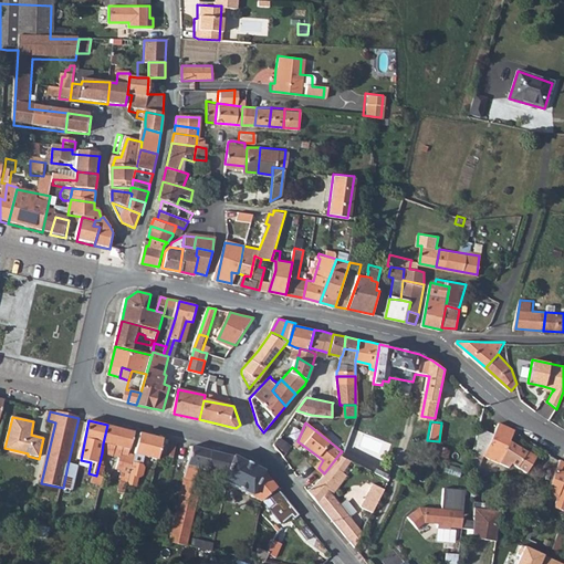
[(494,436),(491,435),(490,444),(486,458),(512,469),(514,466),(519,468),(528,451),(511,441),(515,430),(500,424),(494,436)]
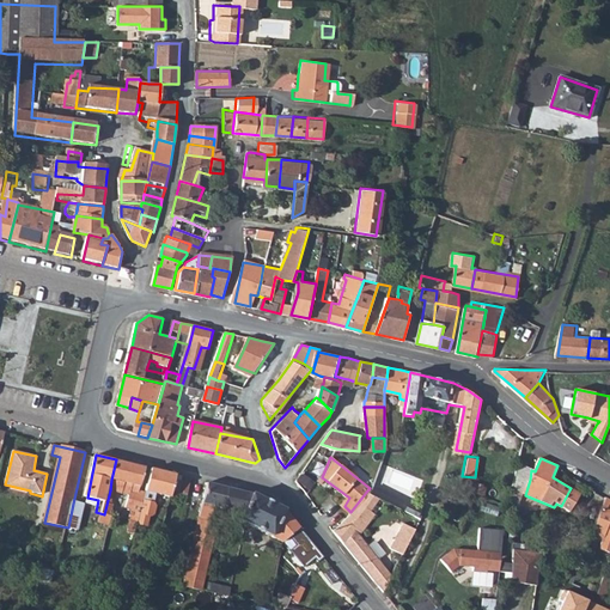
[(111,480),(128,482),(132,463),(116,459),(111,480)]
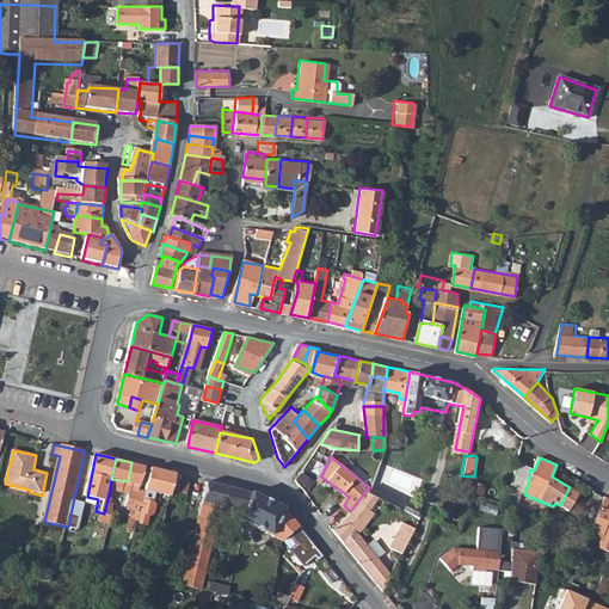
[(130,520),(140,522),(147,491),(141,488),(146,466),(131,462),(128,481),(124,494),(130,496),(128,508),(133,509),(130,520)]
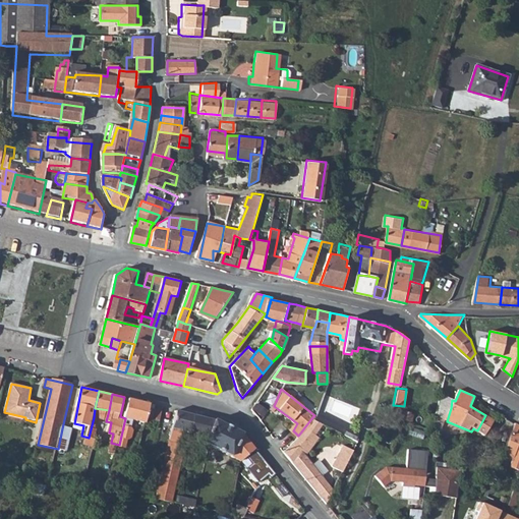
[(452,400),(443,396),(441,406),(451,408),(452,400)]
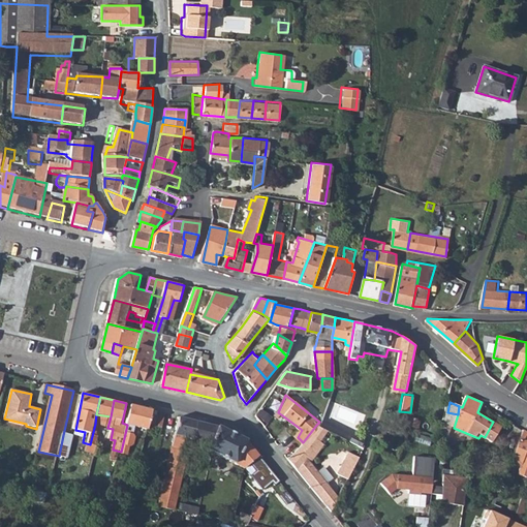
[(149,430),(150,425),(152,414),(148,413),(149,408),(141,407),(131,404),(127,425),(121,452),(121,453),(128,455),(129,448),(132,450),(134,447),(136,438),(134,435),(136,427),(149,430)]
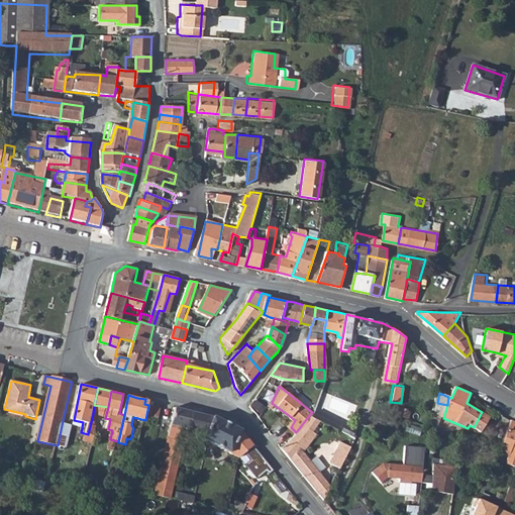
[(146,415),(159,418),(161,409),(156,409),(157,402),(149,401),(148,405),(146,415)]
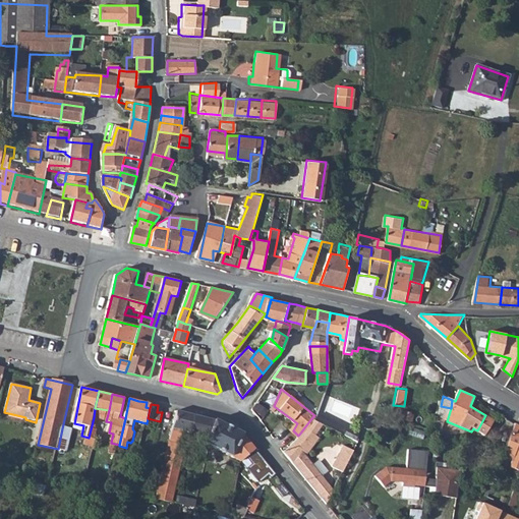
[(451,408),(441,406),(439,417),(447,421),(451,408)]
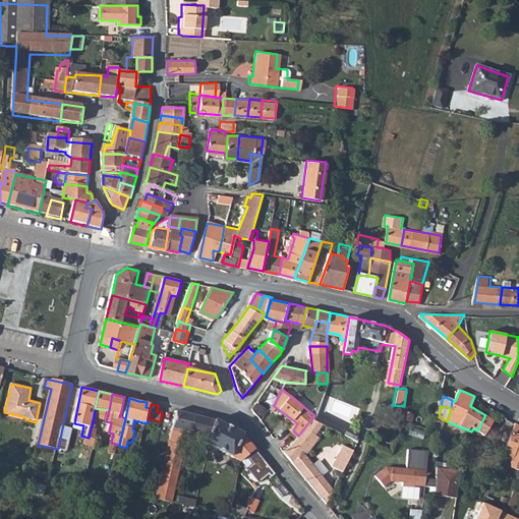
[(191,431),(195,414),(177,410),(156,499),(171,502),(186,442),(180,441),(182,434),(190,436),(191,431)]
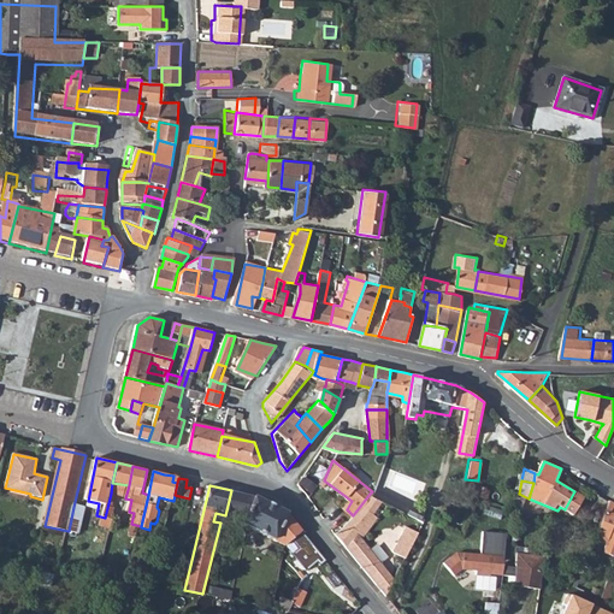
[(372,491),(370,494),(381,500),(391,506),(394,499),(375,488),(372,491)]
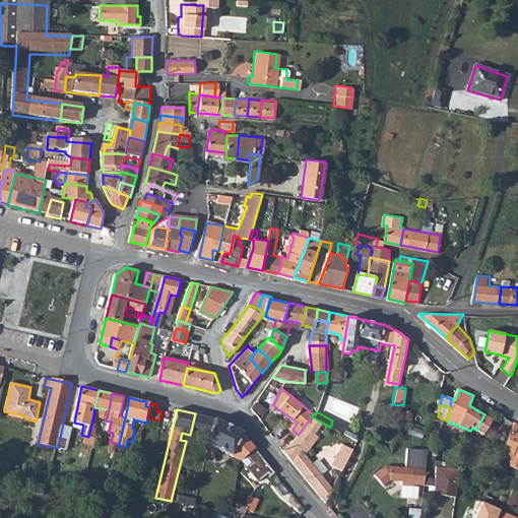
[(199,433),(203,415),(200,414),(195,413),(191,431),(199,433)]
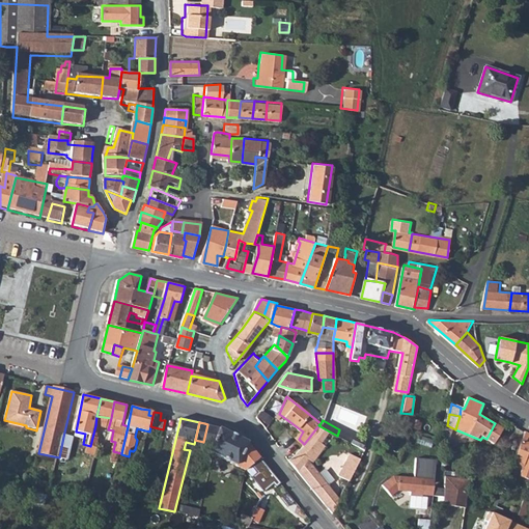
[(505,429),(495,423),(486,439),(497,444),(505,429)]
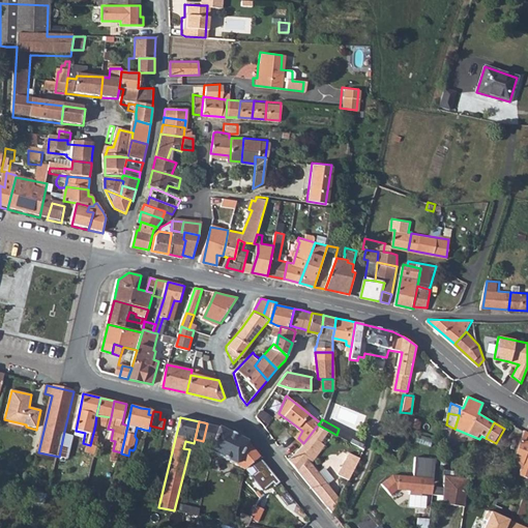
[(210,443),(218,427),(207,423),(203,441),(210,443)]
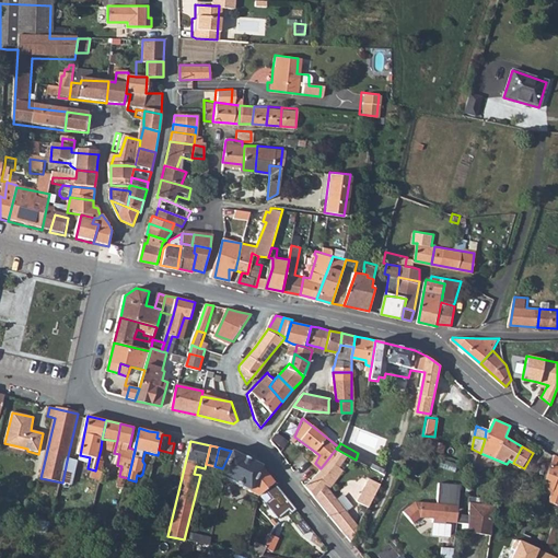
[(95,471),(104,473),(108,451),(101,449),(95,471)]
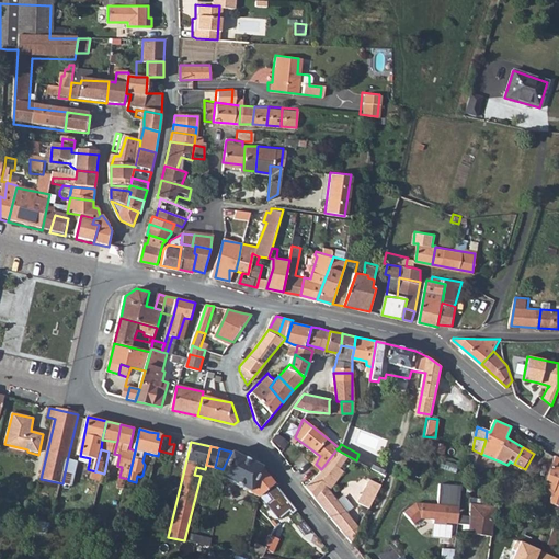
[(321,469),(308,487),(353,543),(361,527),(330,490),(345,469),(340,465),(346,455),(337,449),(321,469)]
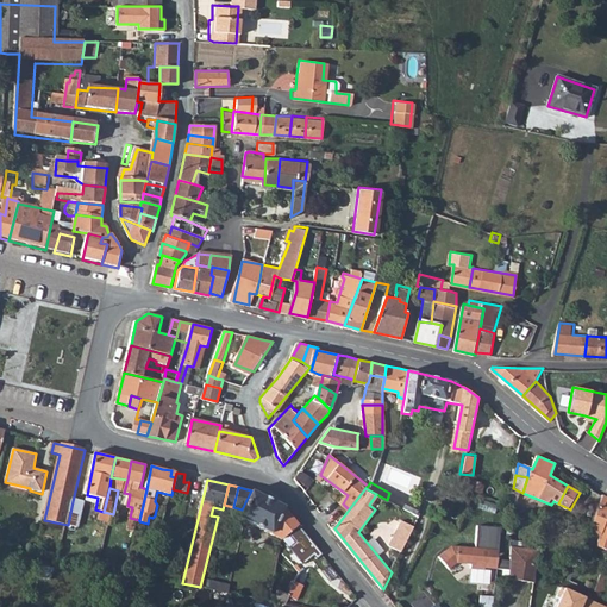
[(523,493),(513,488),(511,502),(513,504),(519,504),(521,504),(523,493)]
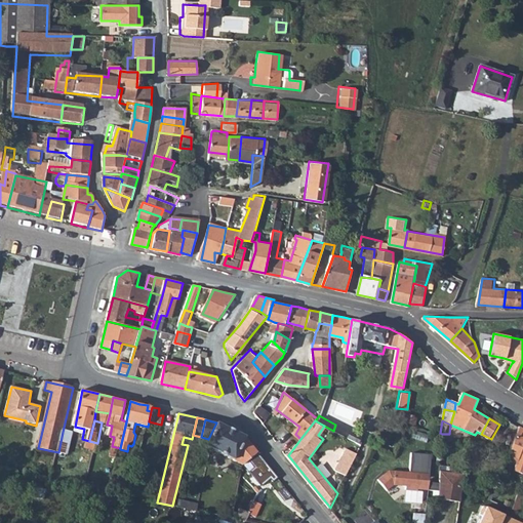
[(257,450),(244,435),(216,423),(208,439),(206,444),(242,464),(249,457),(256,451),(257,450)]
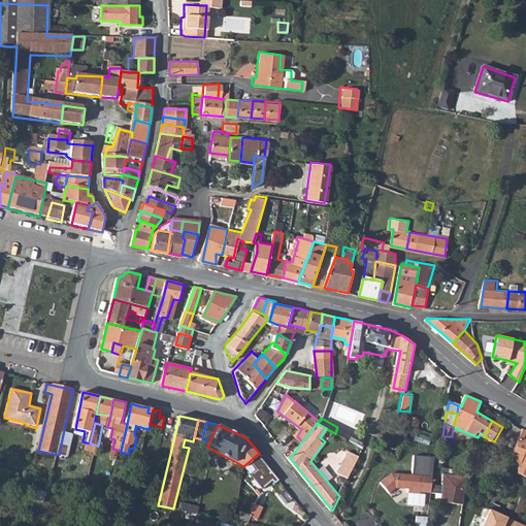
[(63,434),(59,455),(69,457),(74,436),(63,434)]
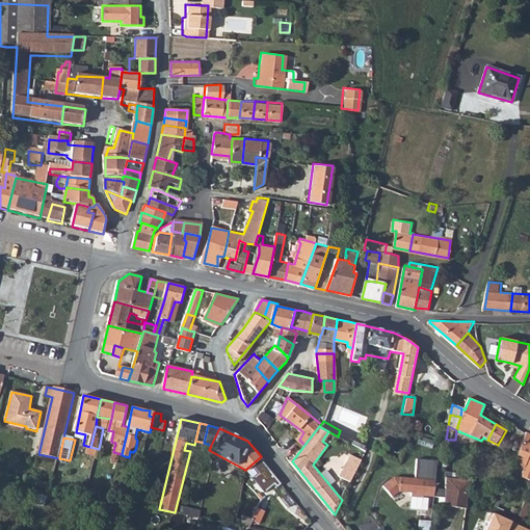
[(358,438),(353,445),(363,449),(367,451),(369,448),(366,447),(367,443),(358,438)]
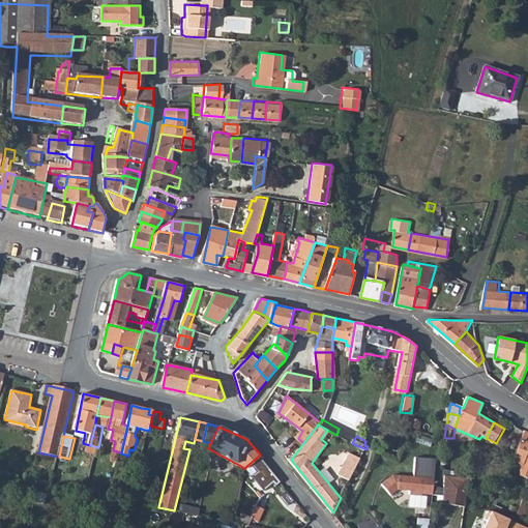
[(526,462),(527,459),(527,436),(512,465),(523,469),(526,462)]
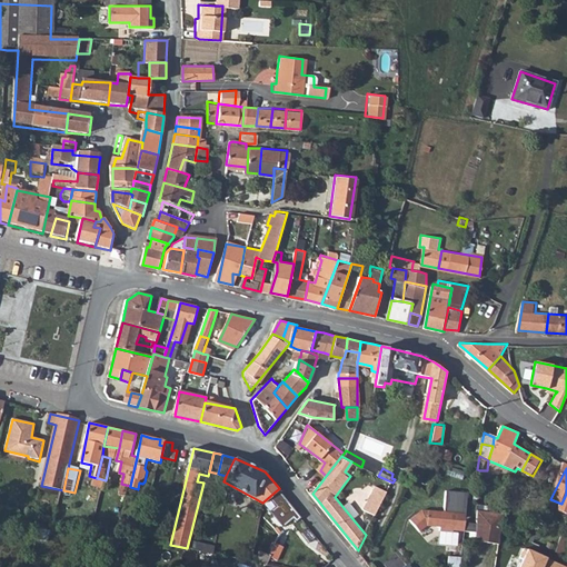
[(365,509),(377,515),(389,490),(377,486),(365,509)]
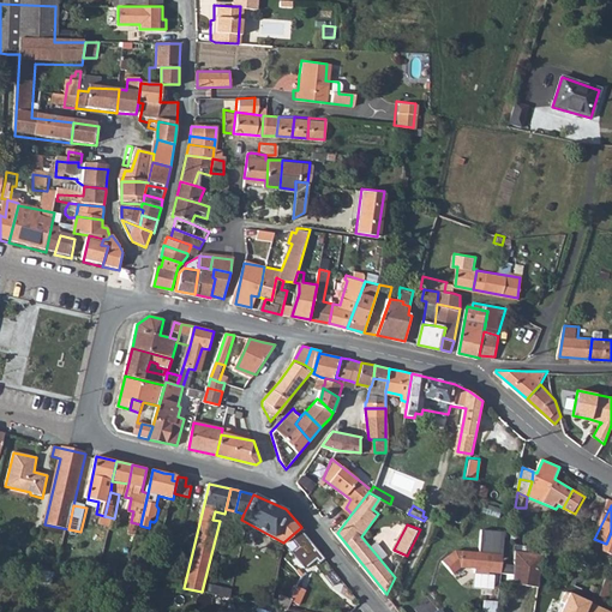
[(323,556),(300,528),(292,535),(299,544),(292,550),(306,565),(317,556),(319,559),(323,556)]
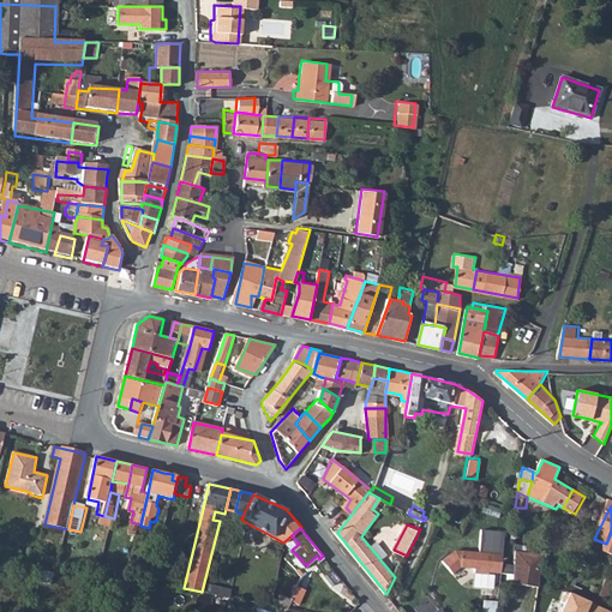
[(456,557),(447,569),(460,579),(465,573),(479,571),(479,575),(493,575),(493,573),(515,571),(514,563),(503,564),(502,532),(479,533),(480,556),(456,557)]
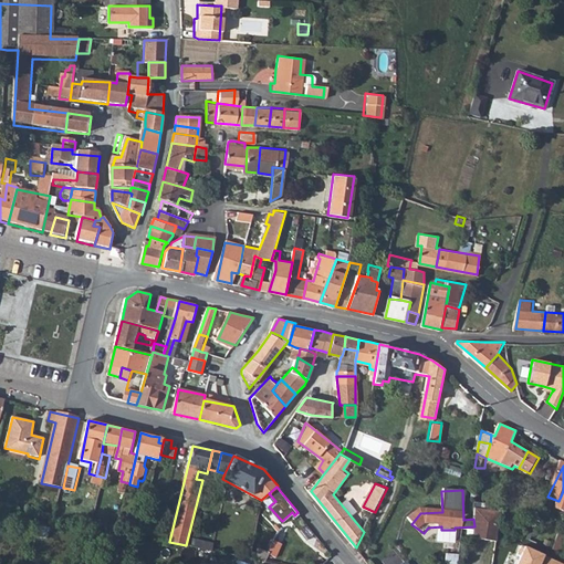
[(473,538),(494,542),(500,524),(502,511),(476,504),(473,519),(474,526),(473,538)]
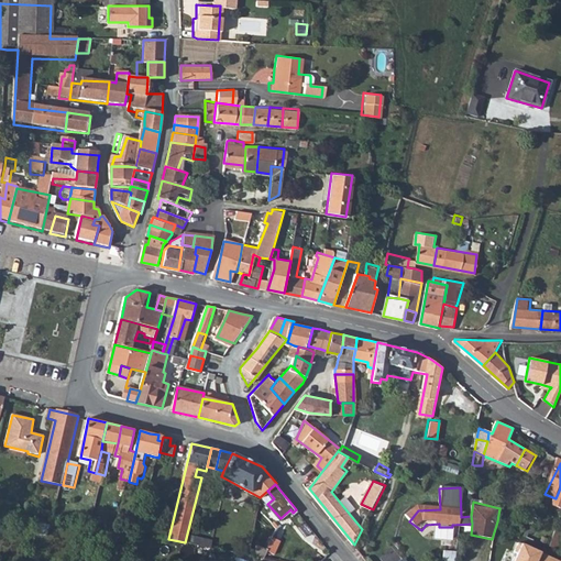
[(210,548),(212,538),(190,534),(188,543),(210,548)]
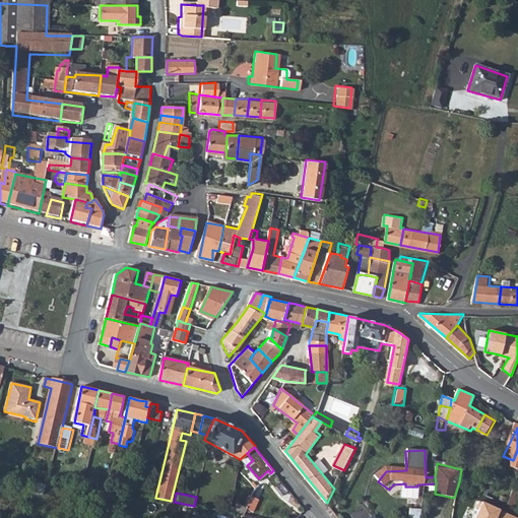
[(252,494),(247,505),(246,507),(255,510),(260,498),(252,494)]
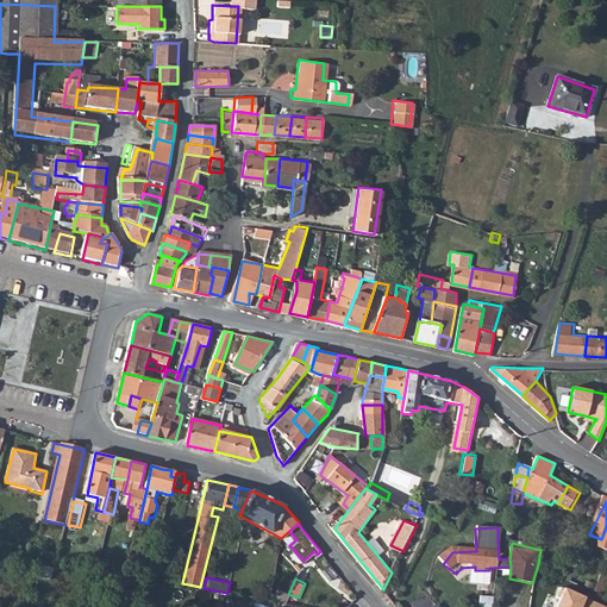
[(606,602),(565,584),(555,606),(606,606),(606,602)]
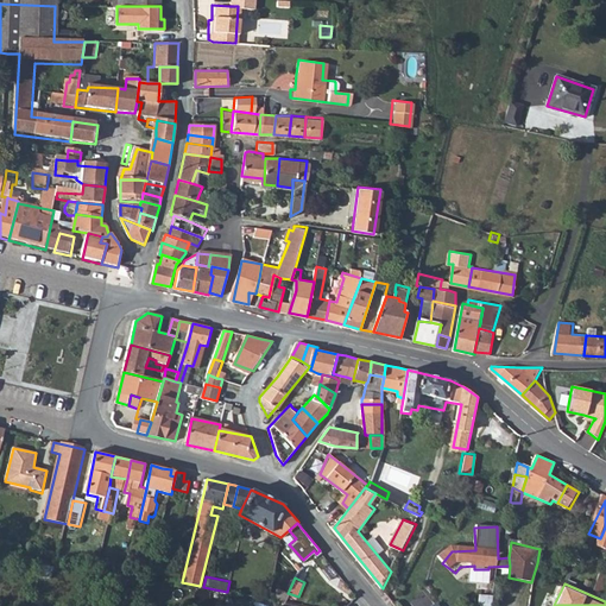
[(278,586),(275,599),(285,600),(288,593),(289,591),(278,586)]
